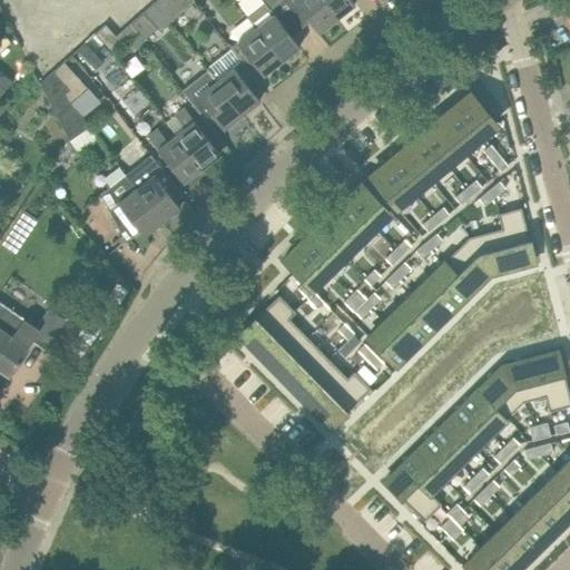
[(196,0),(155,0),(154,1),(172,22),(196,0)]
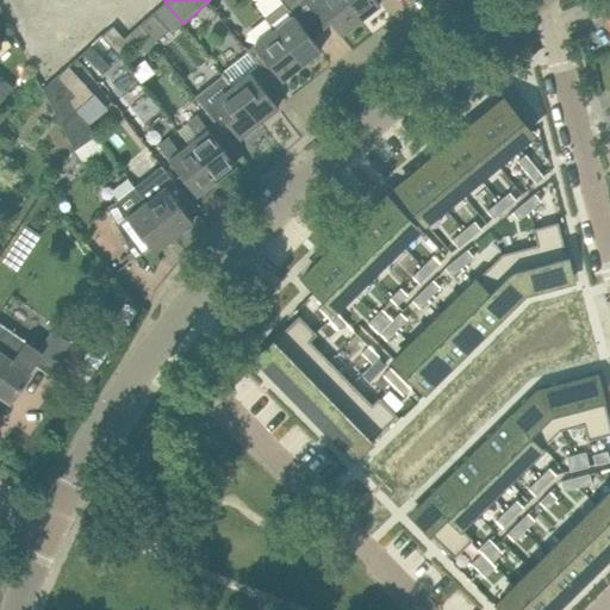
[(281,0),(284,1),(265,16),(274,29),(302,64),(321,49),(293,13),(292,13),(288,7),(297,0),(281,0)]
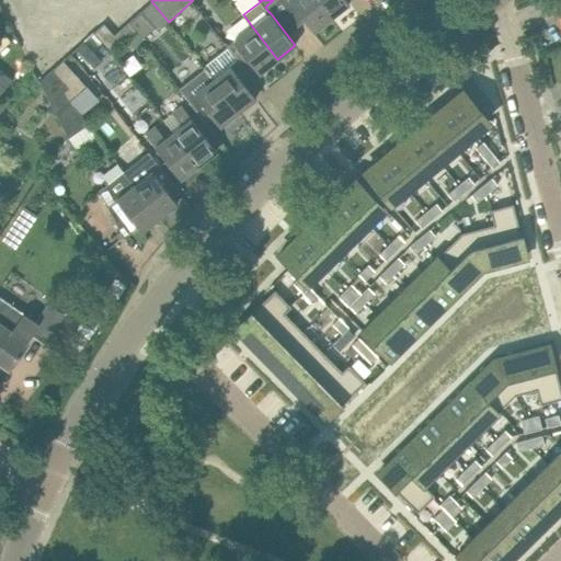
[(319,0),(288,0),(299,14),(313,31),(332,16),(319,0)]
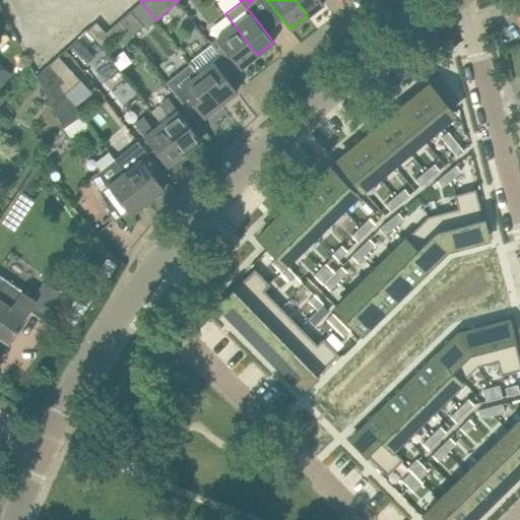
[(296,0),(308,15),(324,3),(321,0),(296,0)]
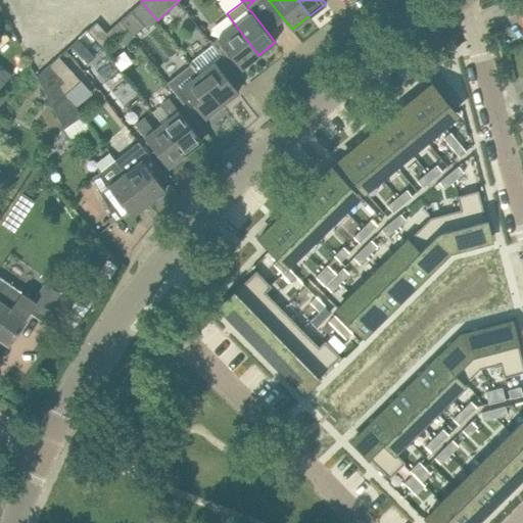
[(148,29),(157,20),(141,1),(123,18),(136,34),(145,26),(148,29)]
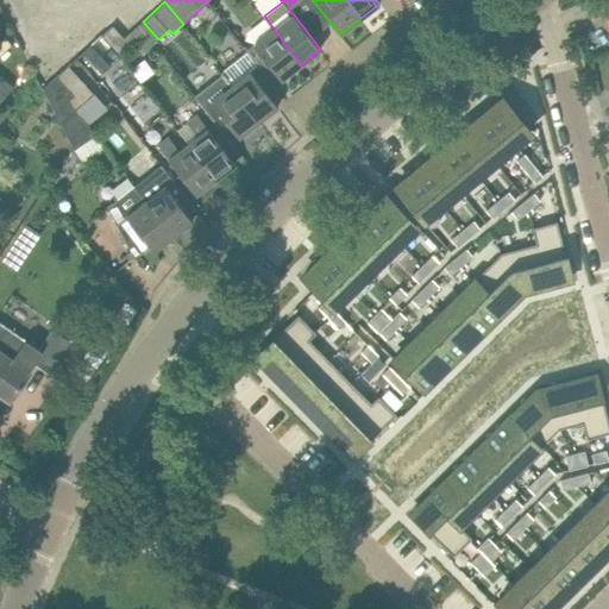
[(139,24),(124,38),(112,25),(102,35),(121,57),(148,33),(139,24)]
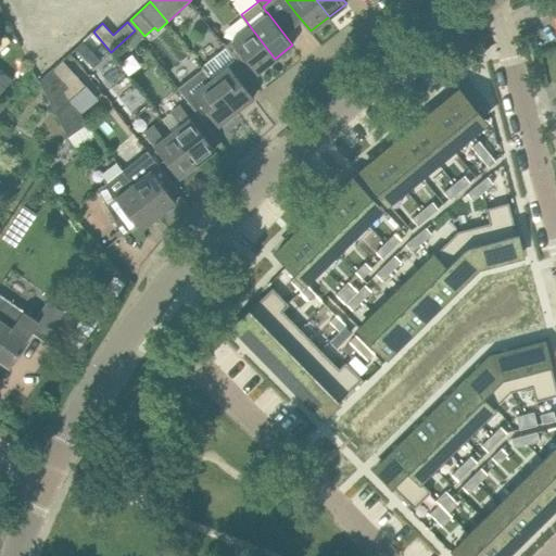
[(250,26),(231,39),(231,40),(225,46),(236,59),(245,72),(252,67),(256,73),(275,59),(250,26)]
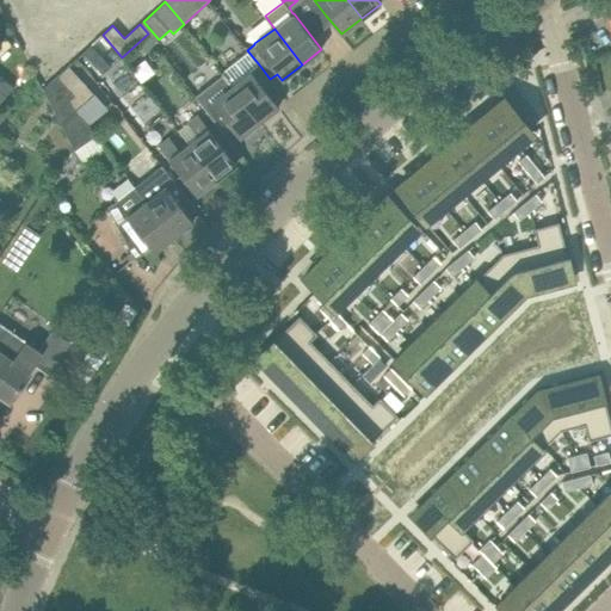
[(81,54),(99,76),(111,67),(91,44),(81,54)]
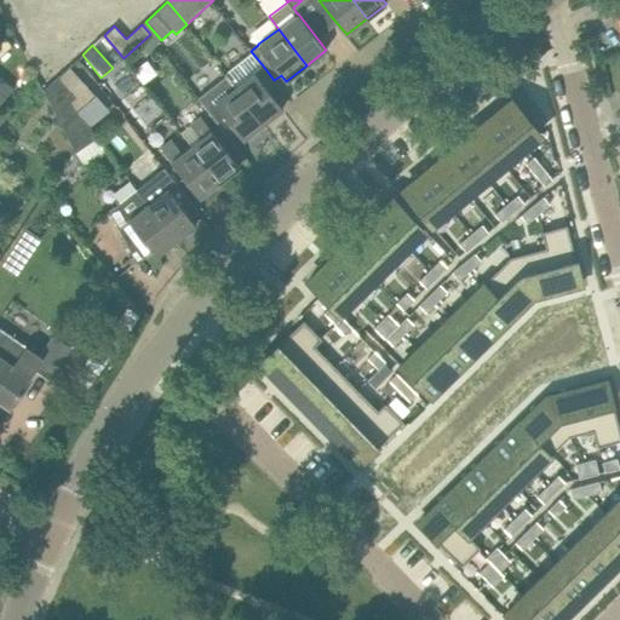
[(254,73),(254,72),(235,86),(264,122),(282,108),(276,99),(285,93),(274,80),(263,65),(254,73)]
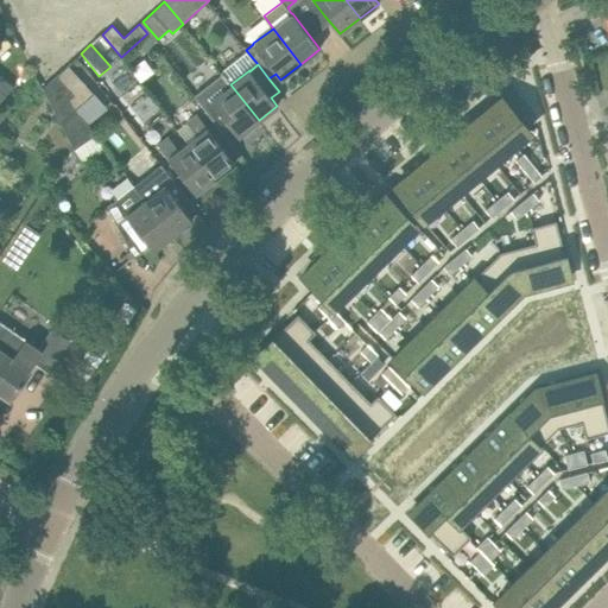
[(57,74),(75,94),(77,96),(70,101),(76,109),(94,94),(83,83),(68,65),(57,74)]
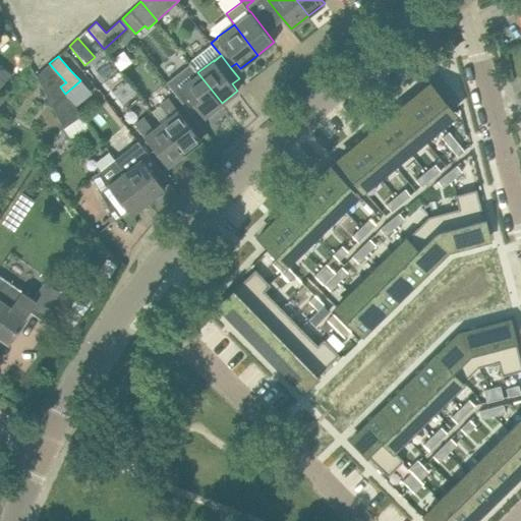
[(0,63),(0,88),(12,74),(0,63)]
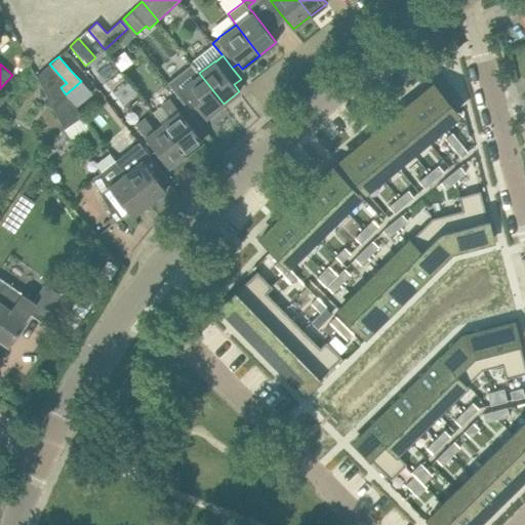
[(65,81),(49,64),(37,76),(46,93),(52,106),(66,94),(61,87),(67,83),(65,81)]
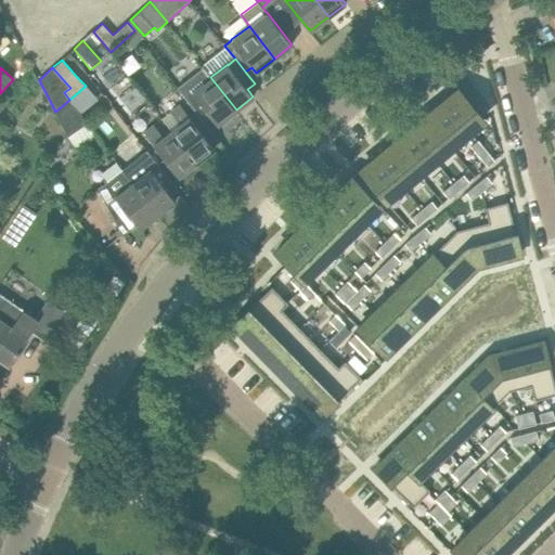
[(204,67),(185,81),(191,87),(182,93),(197,113),(202,110),(205,115),(207,112),(217,125),(236,110),(210,77),(204,67)]
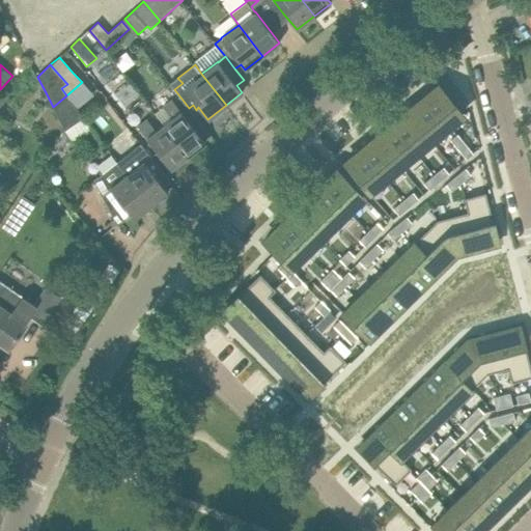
[(439,85),(423,99),(447,127),(463,114),(439,85)]
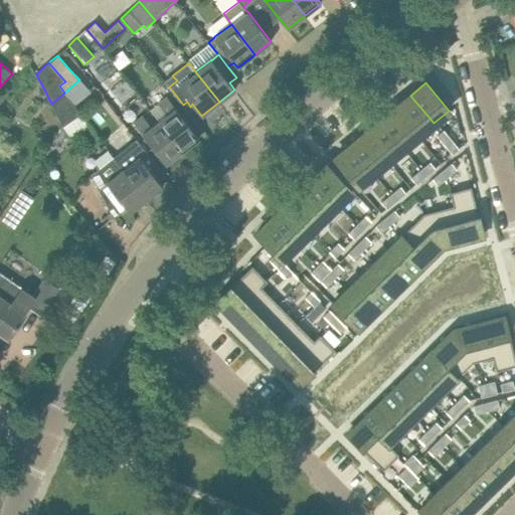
[(175,108),(166,96),(149,108),(182,151),(198,138),(175,108)]
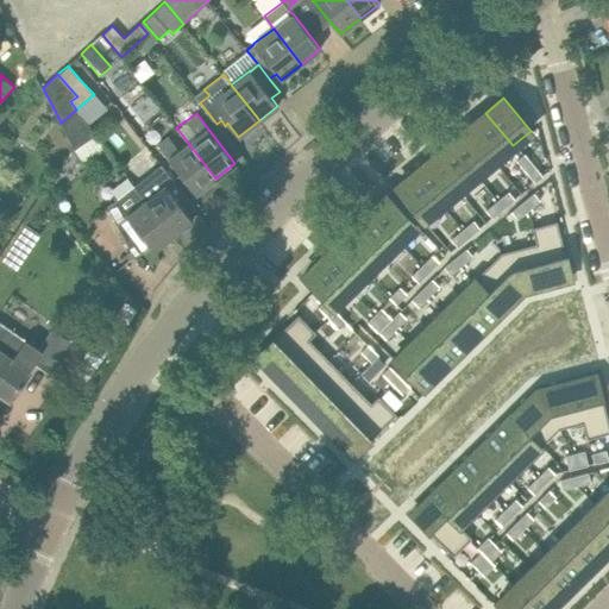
[(485,113),(468,127),(495,161),(513,145),(485,113)]
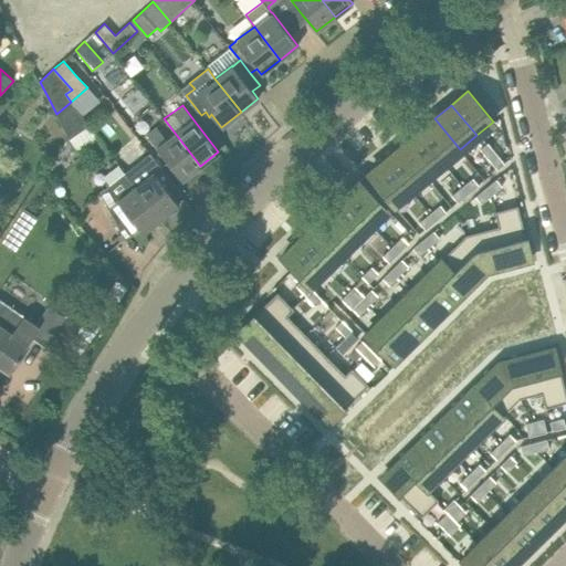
[(145,133),(156,147),(157,149),(152,154),(161,167),(168,163),(181,180),(200,166),(164,118),(145,133)]
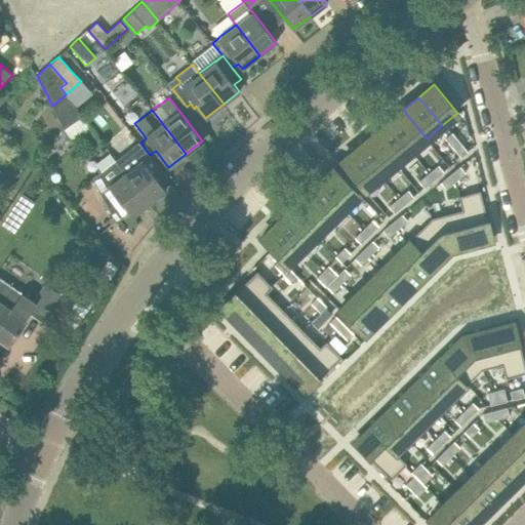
[(403,110),(388,122),(411,151),(427,138),(403,110)]
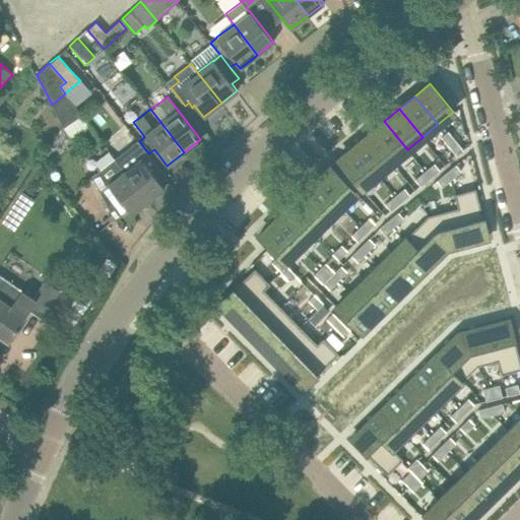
[(384,121),(369,134),(392,163),(407,149),(384,121)]
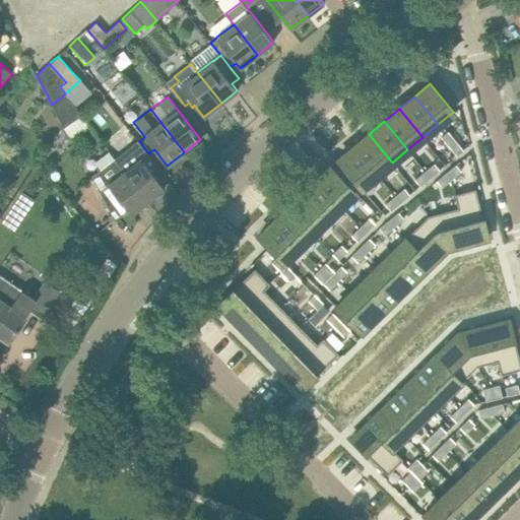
[(448,131),(441,136),(449,146),(456,140),(448,131)]
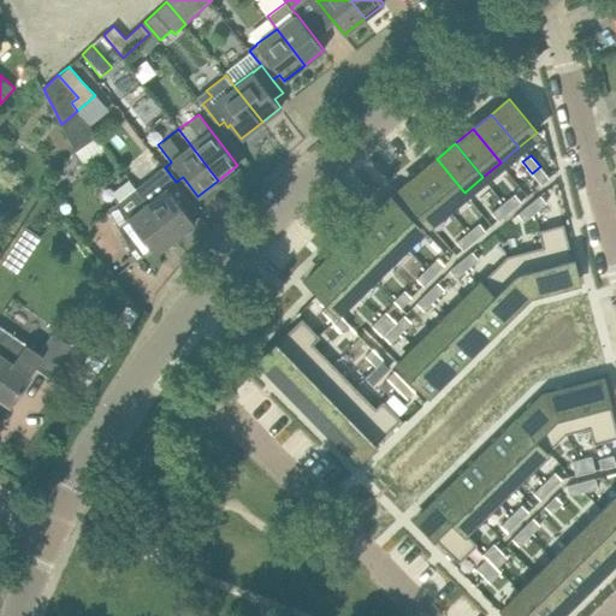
[(437,159),(419,173),(445,207),(465,193),(437,159)]
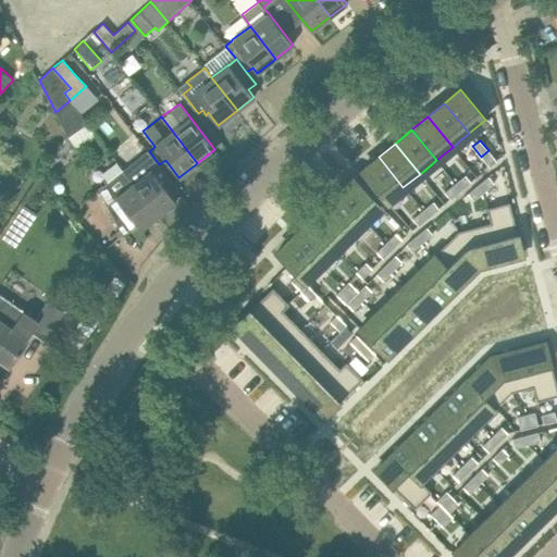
[(489,150),(481,157),(490,166),(496,161),(489,150)]
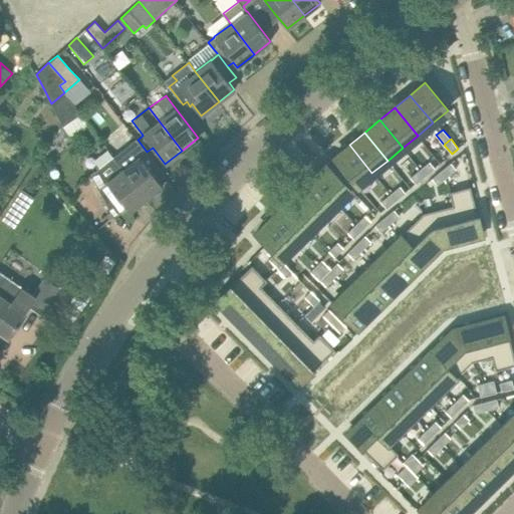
[(147,152),(138,140),(113,158),(146,199),(163,186),(157,179),(162,174),(164,177),(165,176),(147,153),(147,152)]
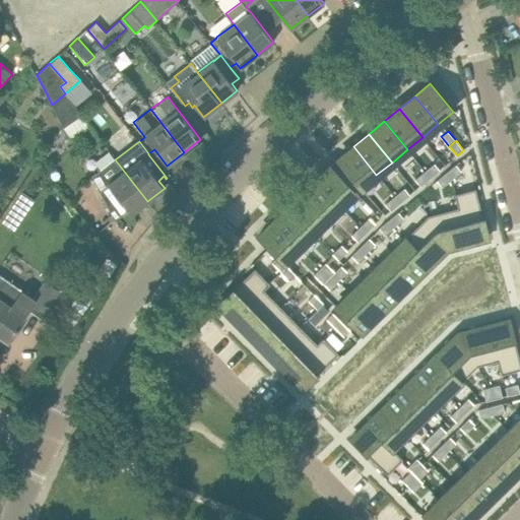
[(353,146),(337,159),(361,188),(376,175),(353,146)]
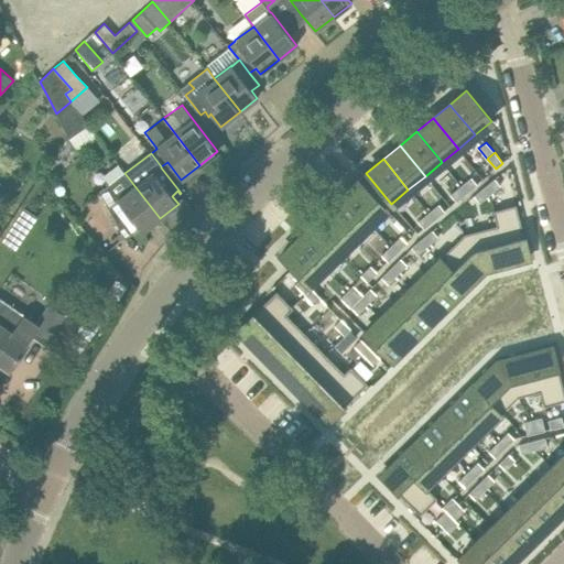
[(125,173),(100,192),(108,208),(117,202),(142,232),(160,218),(125,173)]
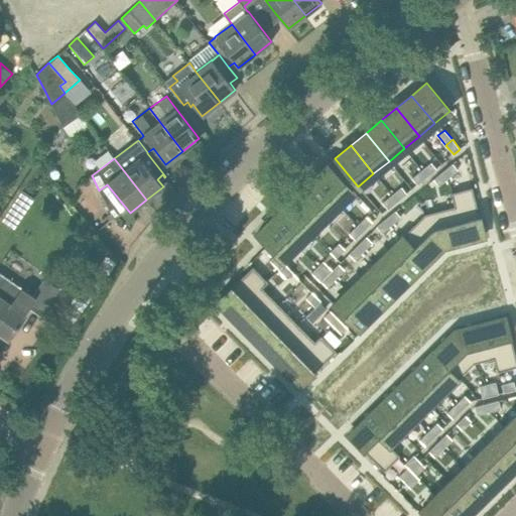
[(430,161),(421,169),(427,176),(436,168),(430,161)]
